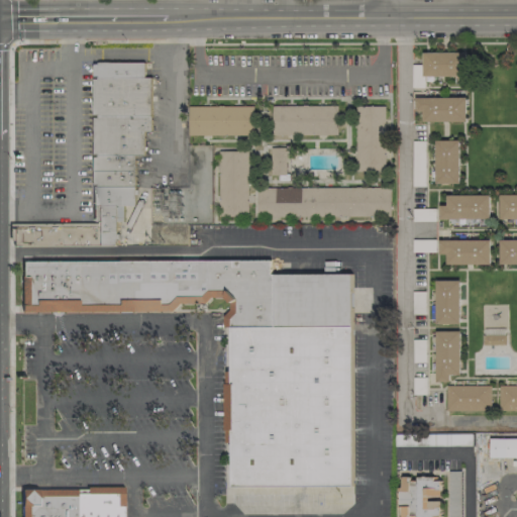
[(466,53),(422,53),(423,77),(466,76),(466,53)]
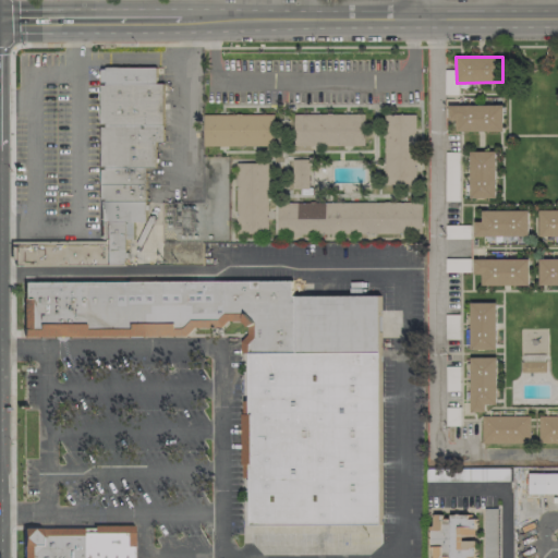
[(155,83),(155,67),(104,67),(104,69),(100,69),(100,82),(105,82),(104,83),(155,83)]
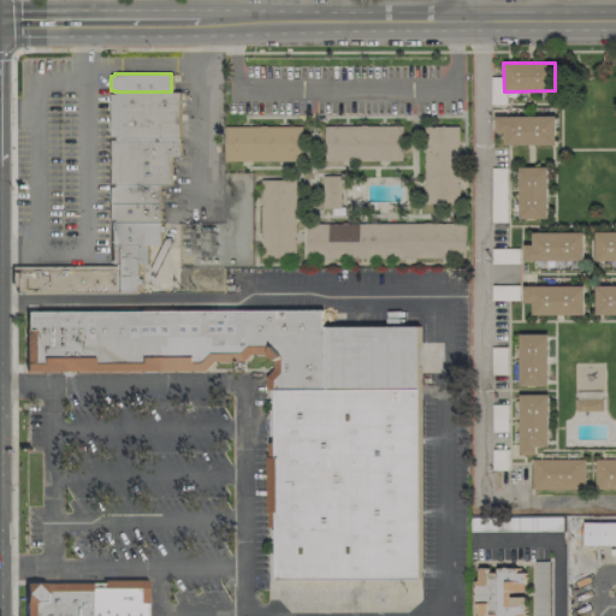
[(178,137),(178,92),(171,92),(114,92),(114,93),(111,93),(110,136),(114,136),(116,137),(178,137)]
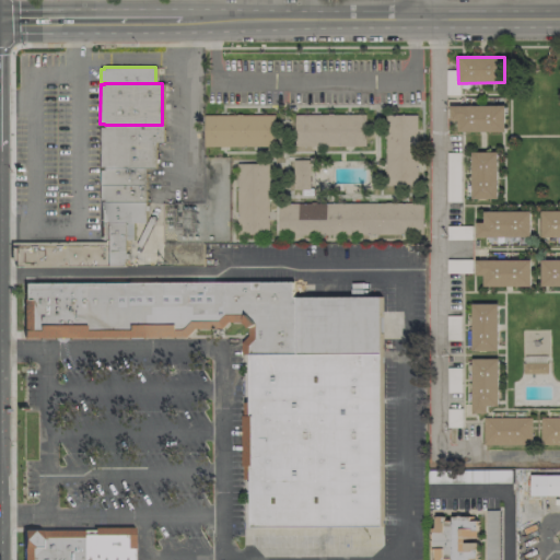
[(451,106),(451,121),(458,120),(458,132),(505,131),(505,105),(451,106)]
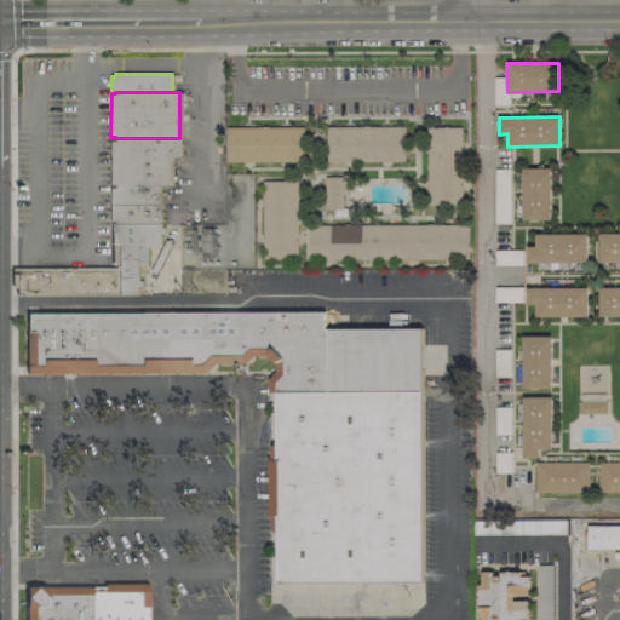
[(405,126),(326,127),(327,162),(406,161),(405,126)]
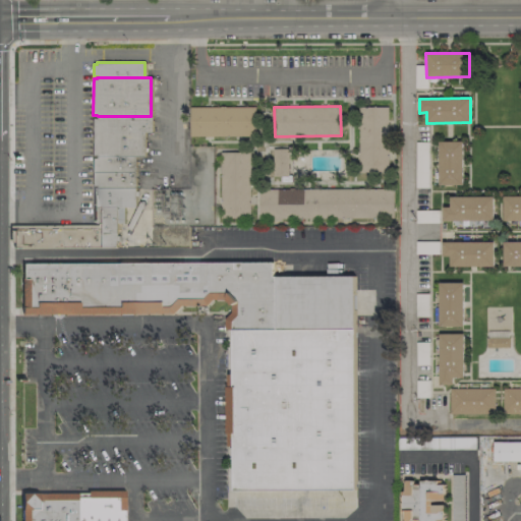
[(189,135),(255,136),(255,108),(189,107),(189,135)]
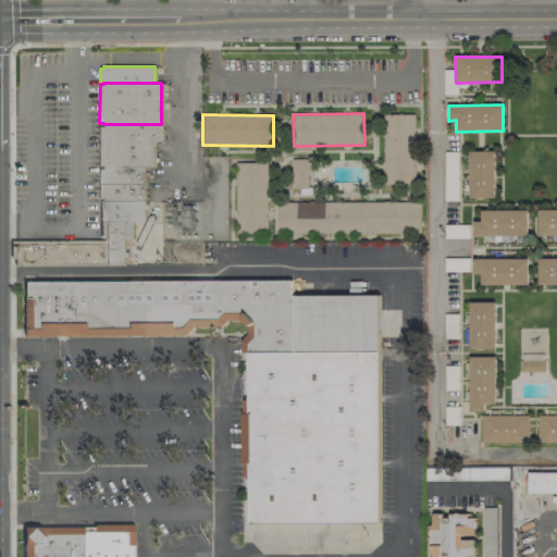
[(415,114),(395,114),(383,114),(383,138),(384,138),(384,185),(415,185),(415,114)]
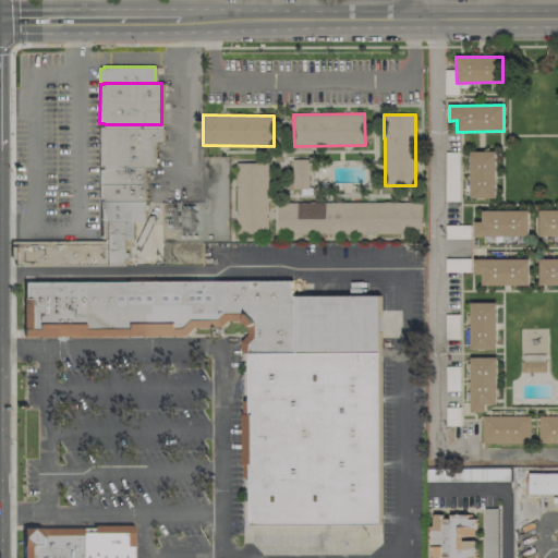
[(155,166),(145,167),(105,167),(105,165),(100,166),(100,126),(104,126),(105,124),(161,124),(161,141),(155,141),(155,166)]
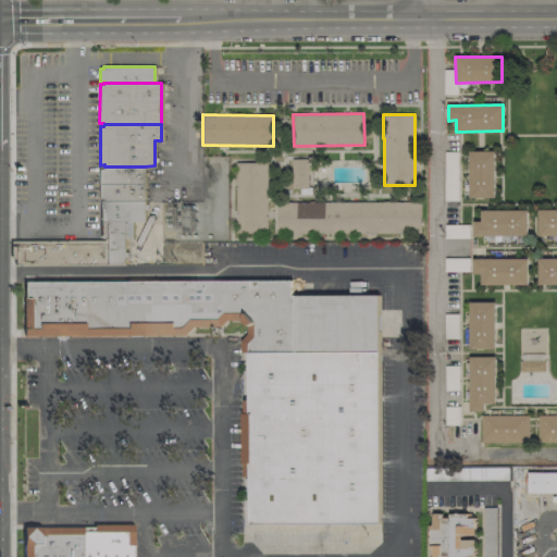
[(495,151),(470,150),(469,197),(495,198),(495,151)]
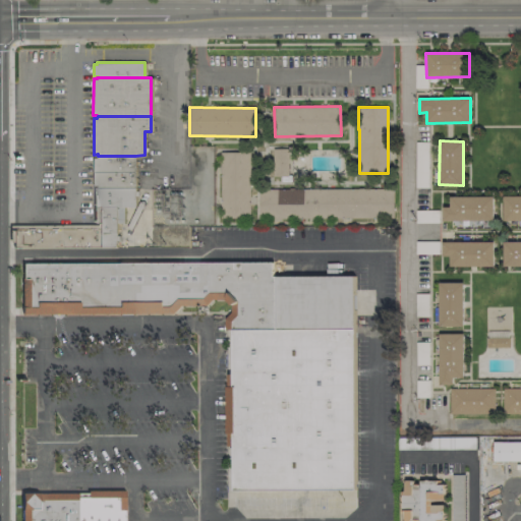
[(274,176),(289,176),(289,149),(273,149),(274,176)]
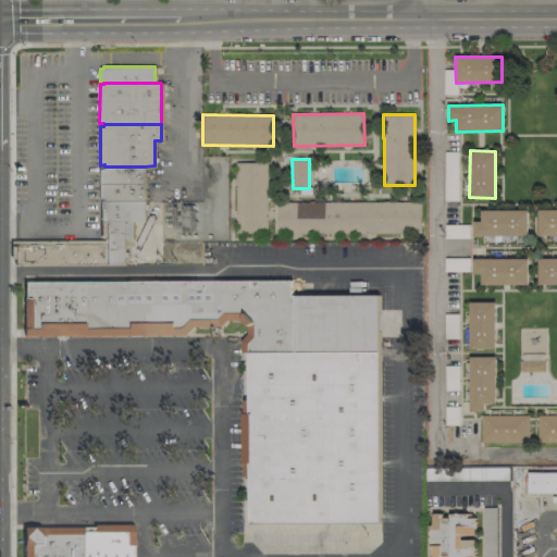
[(267,162),(235,163),(236,234),(268,233),(267,162)]
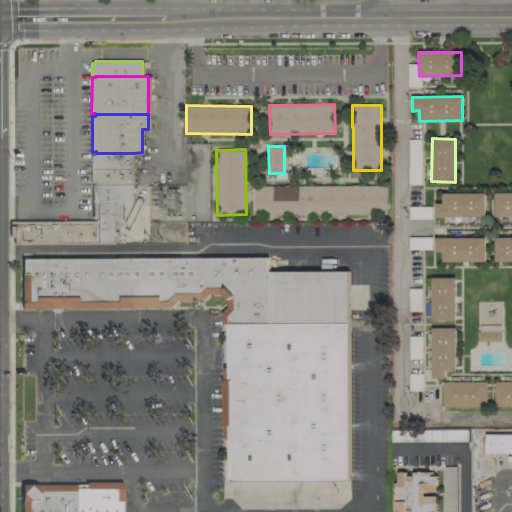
[(133,168),(133,153),(96,153),(96,155),(92,155),(93,169),(133,168)]
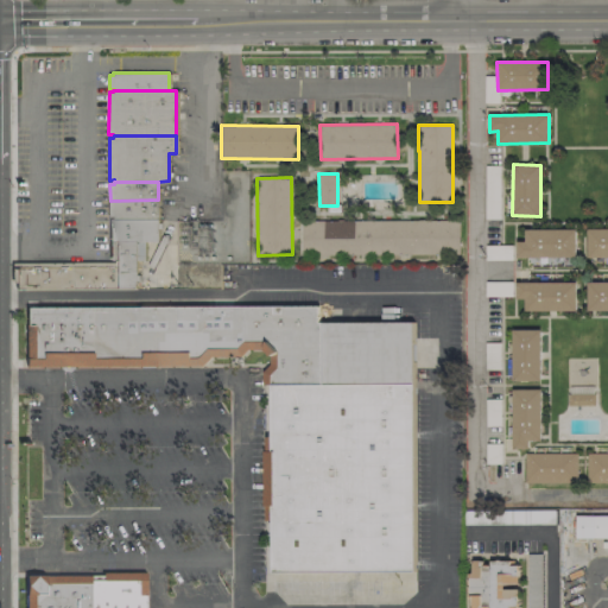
[(158,220),(159,200),(158,200),(111,201),(109,217),(114,217),(114,220),(158,220)]
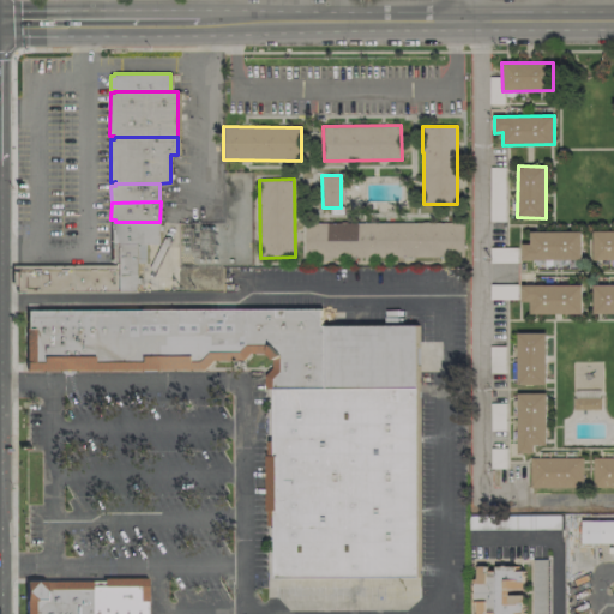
[(160,242),(160,222),(115,222),(115,244),(146,244),(160,242)]
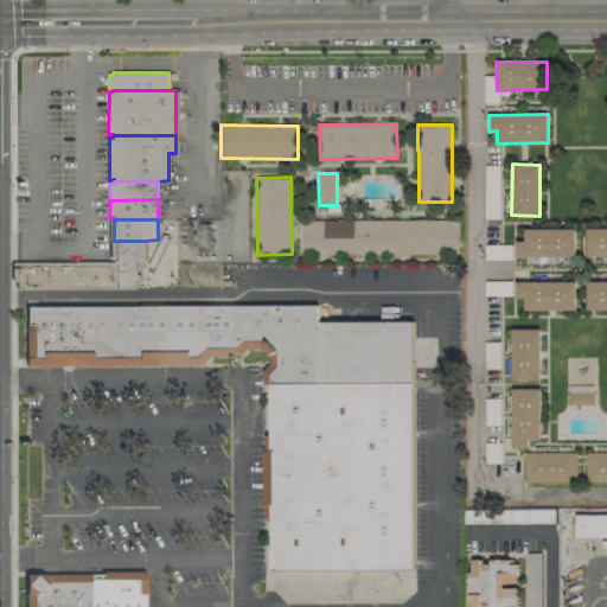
[(411,256),(413,221),(301,219),(301,254),(411,256)]
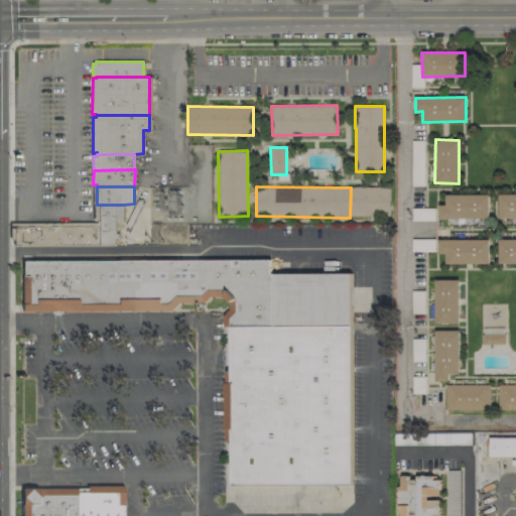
[(499,218),(515,218),(515,194),(499,194),(499,218)]
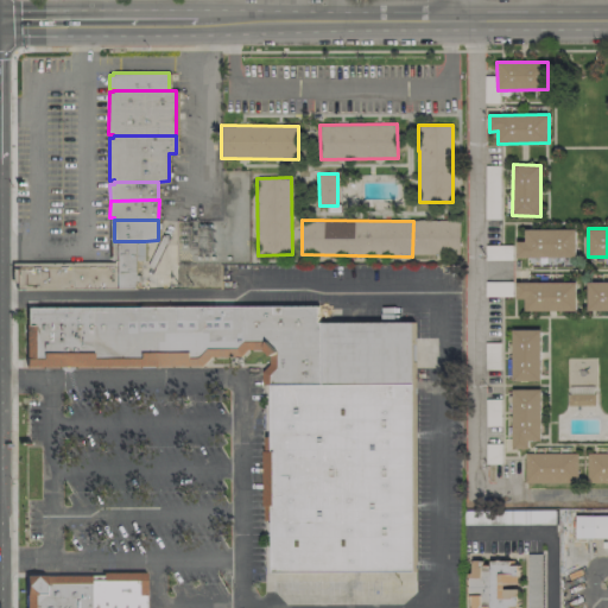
[(517,258),(576,257),(576,229),(525,229),(525,241),(517,241),(517,258)]
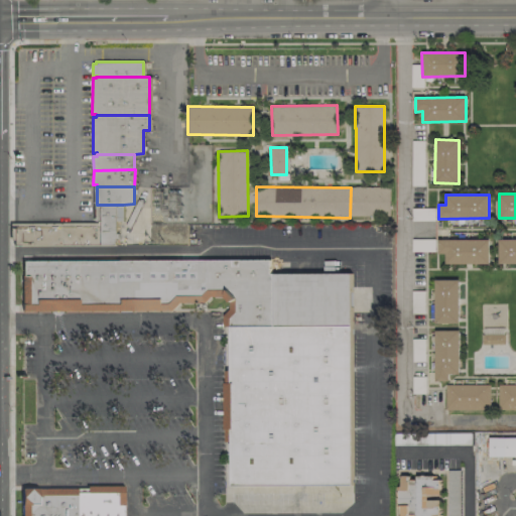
[(115,245),(115,221),(122,221),(123,205),(97,205),(97,226),(97,244),(115,245)]
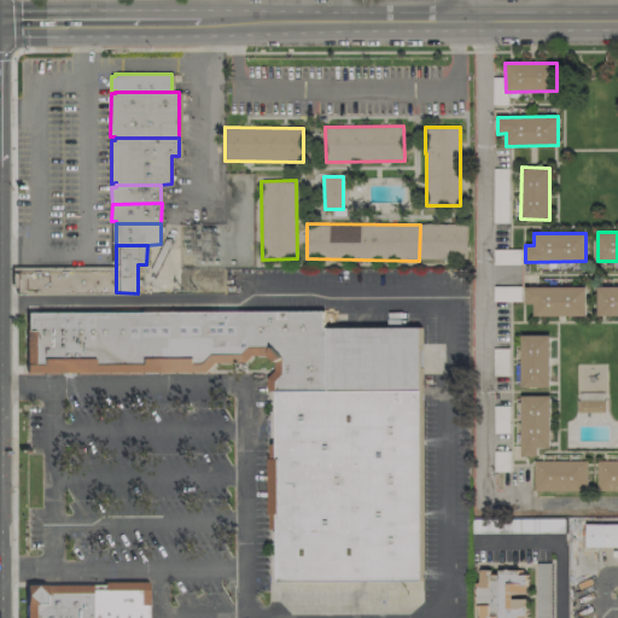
[(116,270),(17,272),(16,293),(116,292),(116,270)]
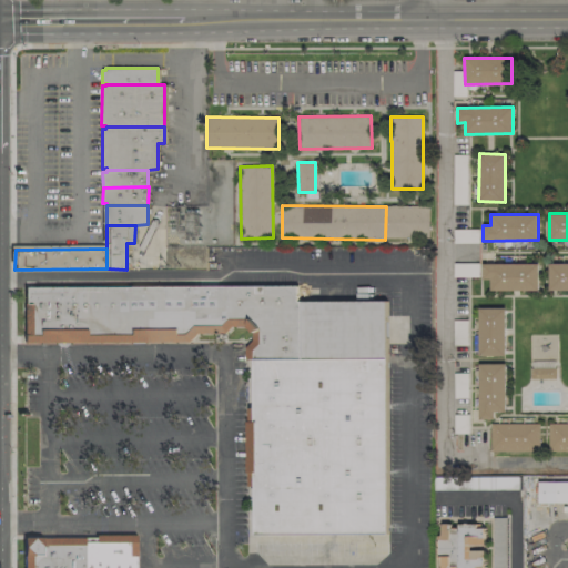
[(483,263),(483,279),(490,279),(490,290),(539,291),(539,264),(483,263)]
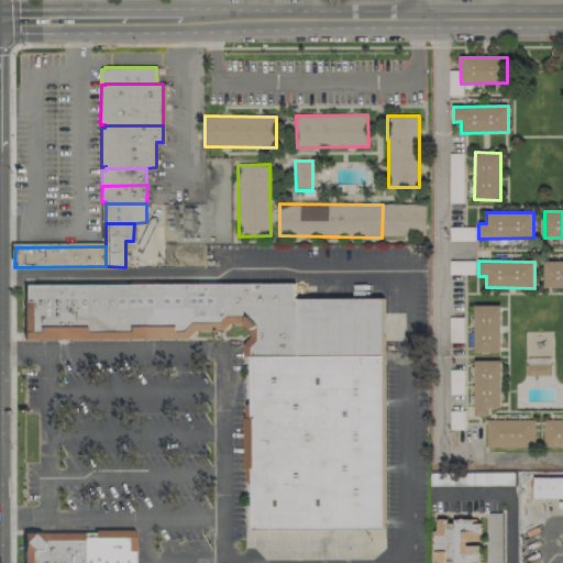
[(562,261),(544,262),(544,288),(562,287),(562,261)]
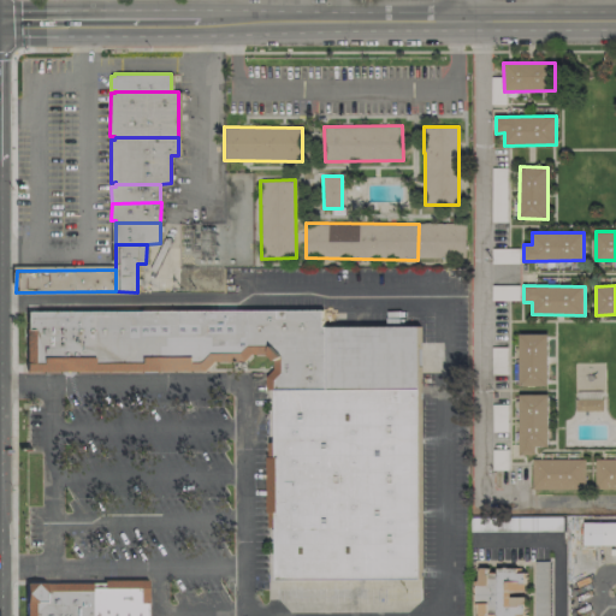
[(27,372),(27,311),(321,311),(324,326),(419,326),(420,388),(276,389),(267,389),(266,378),(274,369),(274,361),(268,354),(252,354),(244,362),(214,361),(207,371),(27,372)]
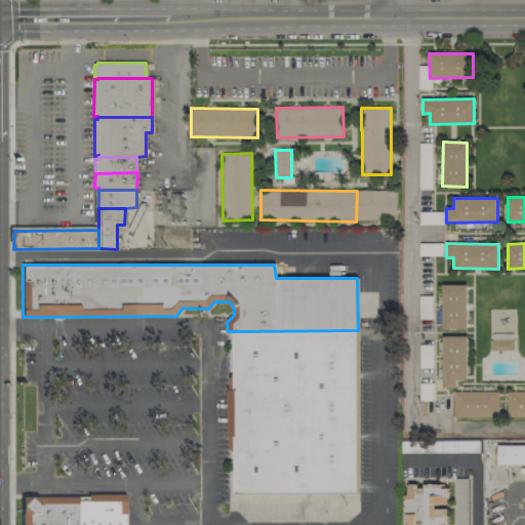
[(468,329),(467,284),(442,285),(443,329),(468,329)]
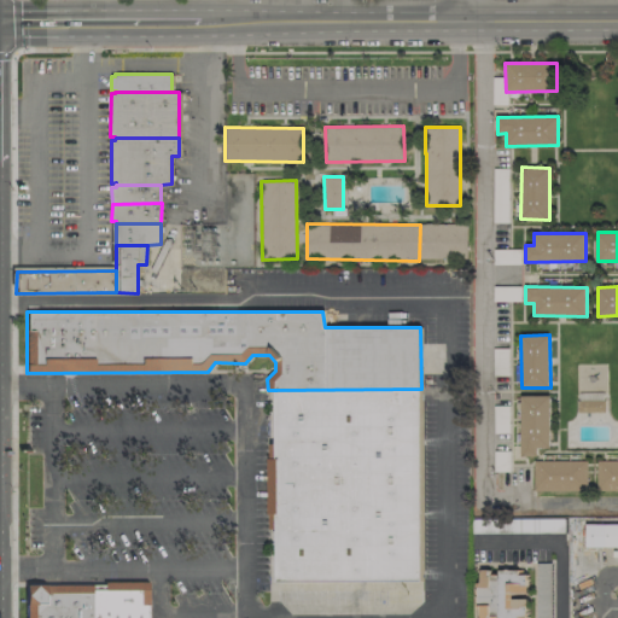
[(277,390),(277,443),(269,443),(269,529),(277,529),(275,581),(421,579),(421,389),(277,390)]
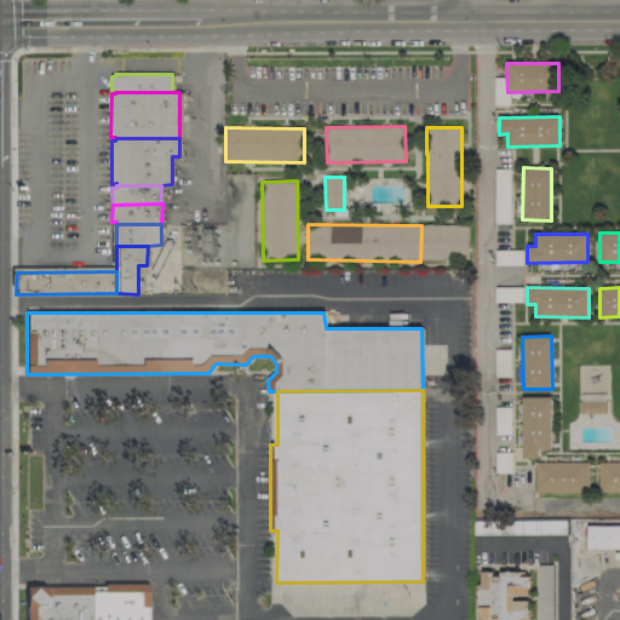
[(522,397),(523,458),(540,458),(540,449),(552,449),(551,397),(522,397)]
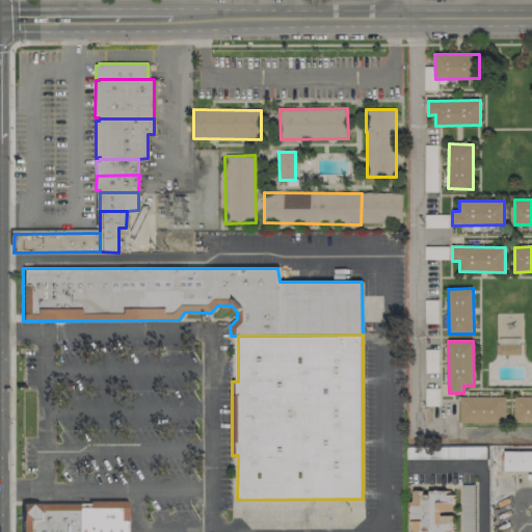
[(505,396),(459,397),(459,423),(506,423),(505,396)]
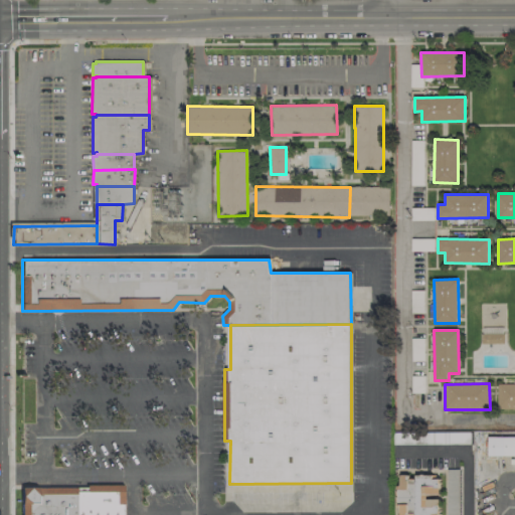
[(514,383),(497,384),(498,411),(514,410),(514,383)]
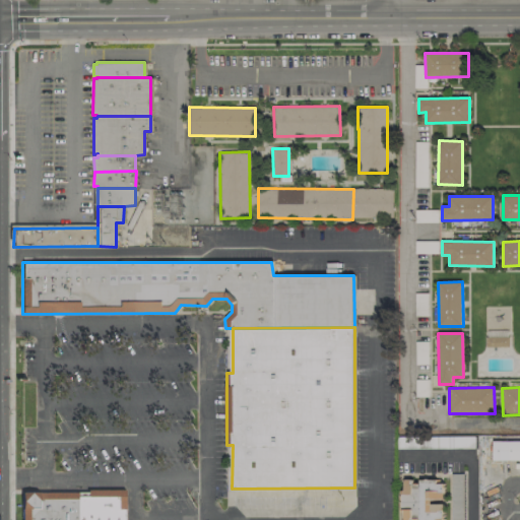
[(519,441),(493,441),(493,461),(519,460),(519,441)]
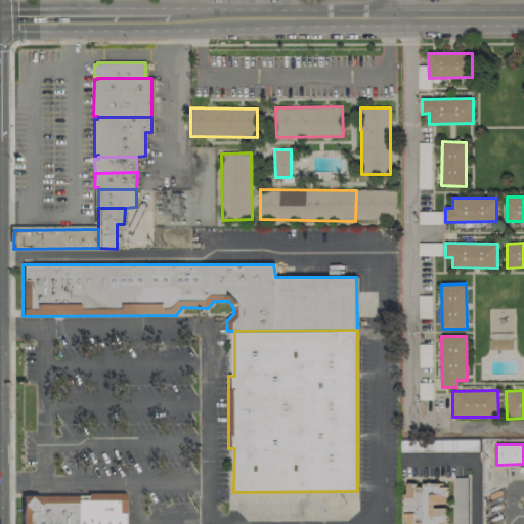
[(405,523),(445,523),(446,508),(436,508),(436,503),(446,503),(446,483),(419,483),(405,483),(405,523)]
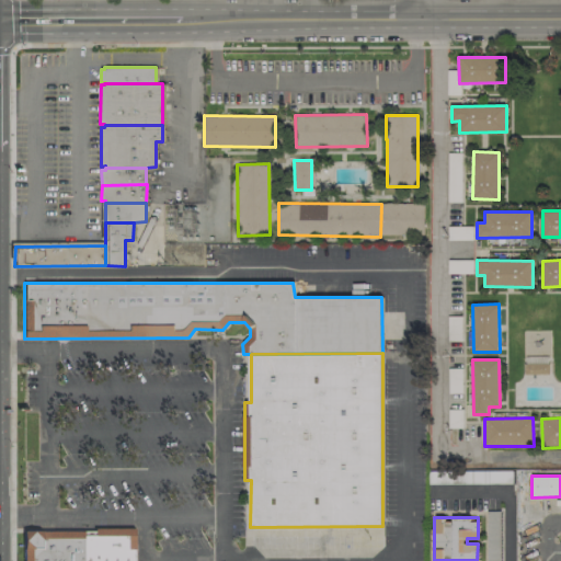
[(133,528),(133,560),(24,560),(24,531),(81,530),(82,536),(93,536),(94,529),(94,528),(133,528)]
